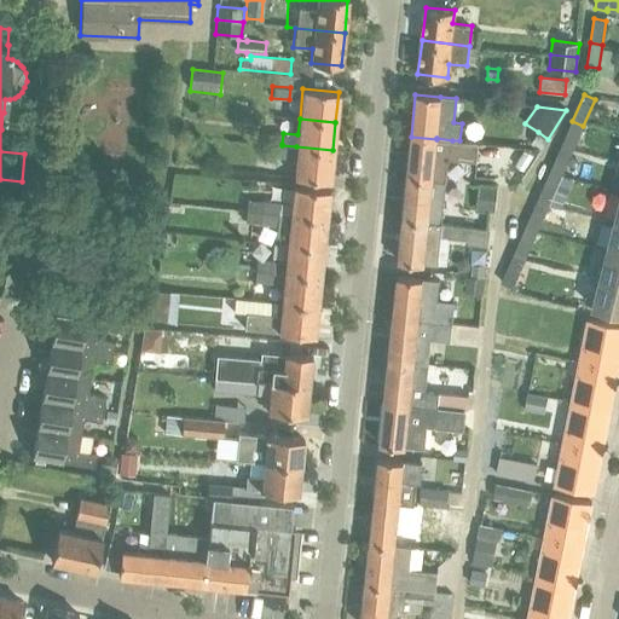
[(576,144),(583,126),(572,121),(563,139),(576,144)]
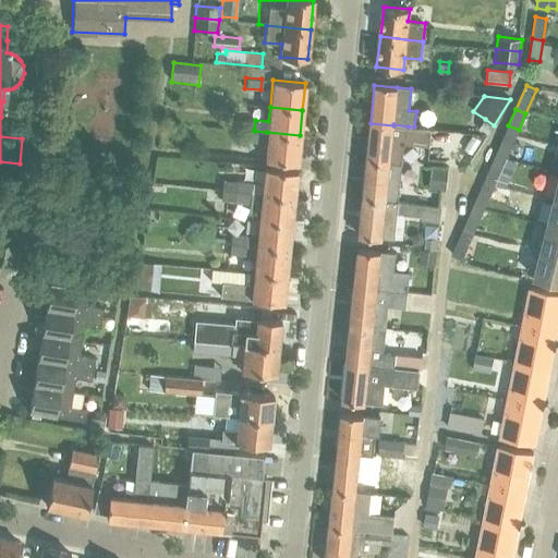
[(241,129),(254,130),(255,120),(242,118),(241,129)]
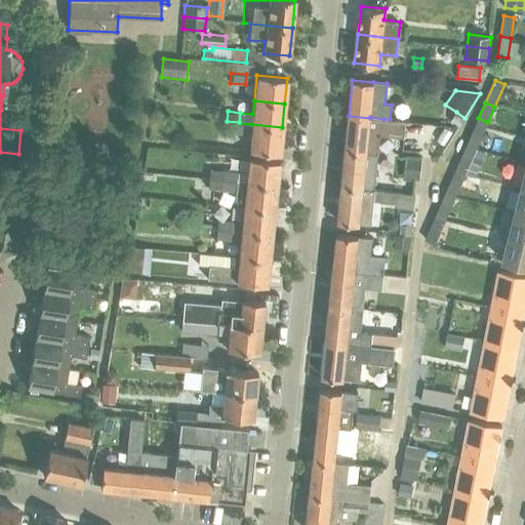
[(456,112),(450,121),(458,127),(465,118),(456,112)]
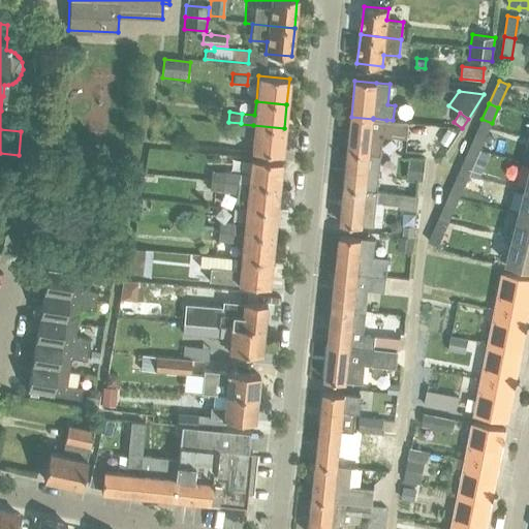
[(351,117),(347,152),(369,154),(371,154),(380,155),(382,135),(384,135),(386,121),(386,120),(373,118),(373,119),(351,117)]
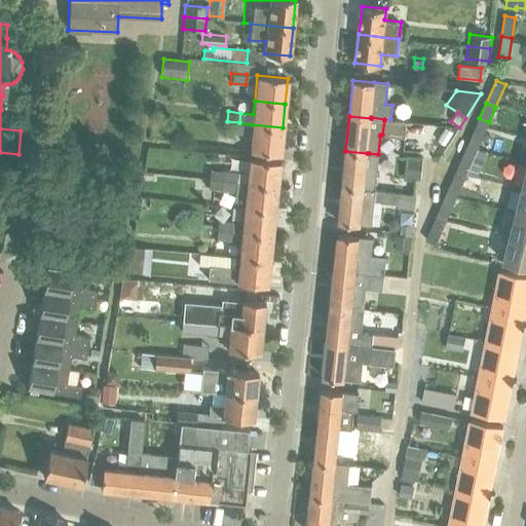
[(384,120),(382,135),(405,137),(407,122),(384,120)]
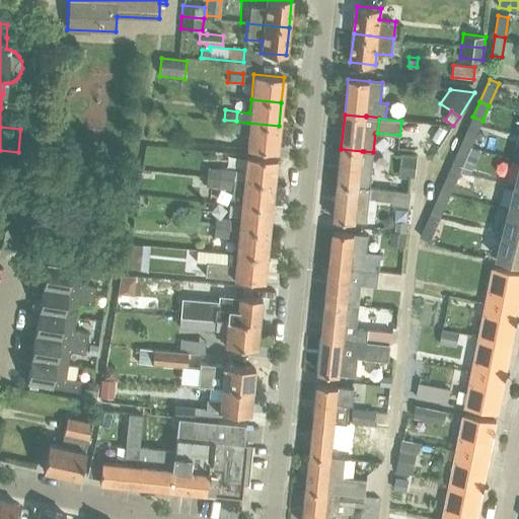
[(236,121),(224,120),(223,129),(235,131),(236,121)]
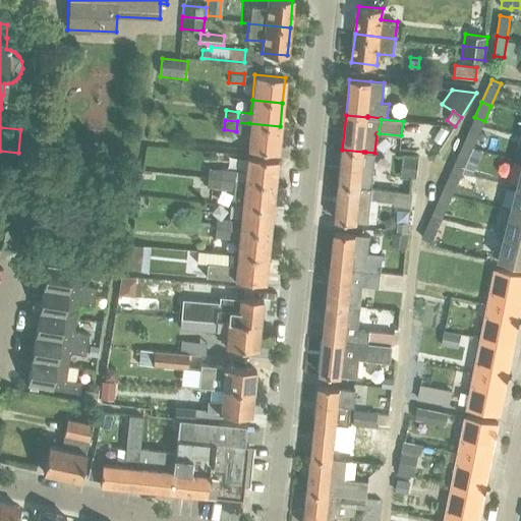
[(280,126),(249,123),(247,149),(278,152),(280,126)]
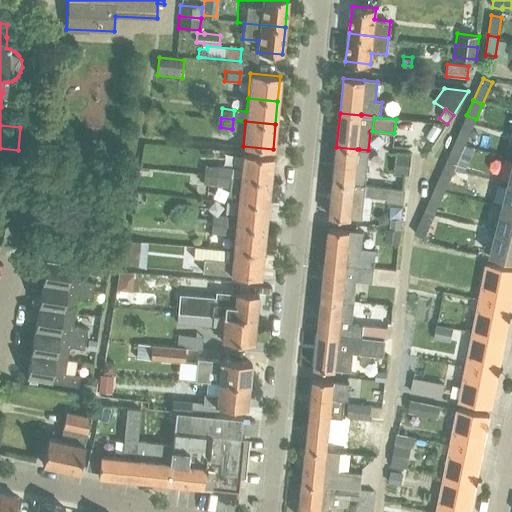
[(463,149),(472,128),(463,124),(454,145),(463,149)]
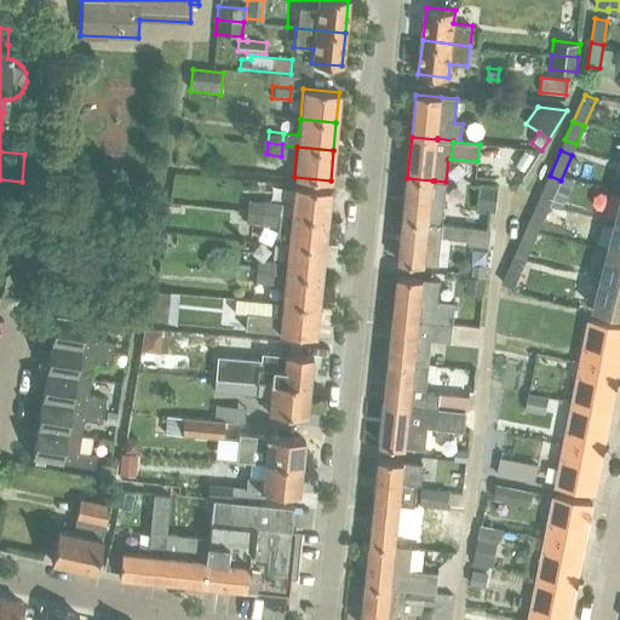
[(554,197),(561,181),(550,176),(541,193),(554,197)]
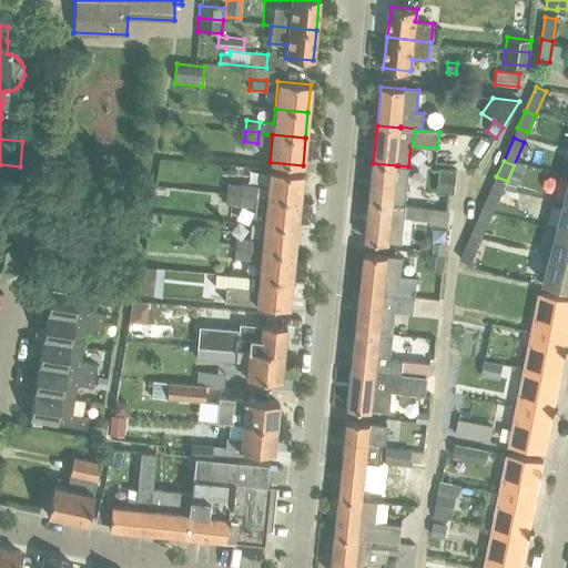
[(369,201),(369,202),(405,205),(408,166),(398,165),(396,165),(373,163),(369,201)]
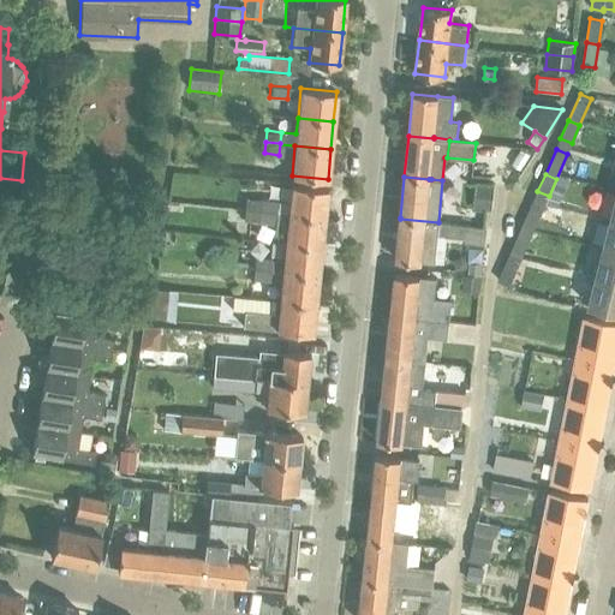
[(477,183),(475,208),(493,209),(494,189),(495,184),(477,183)]
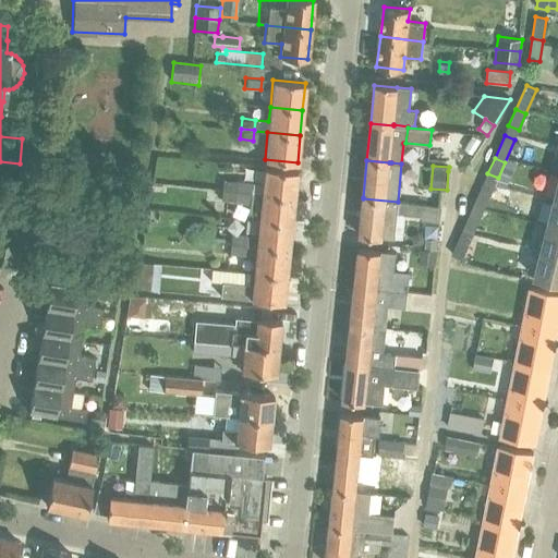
[(262,194),(293,197),(296,170),(264,167),(262,193),(262,194)]
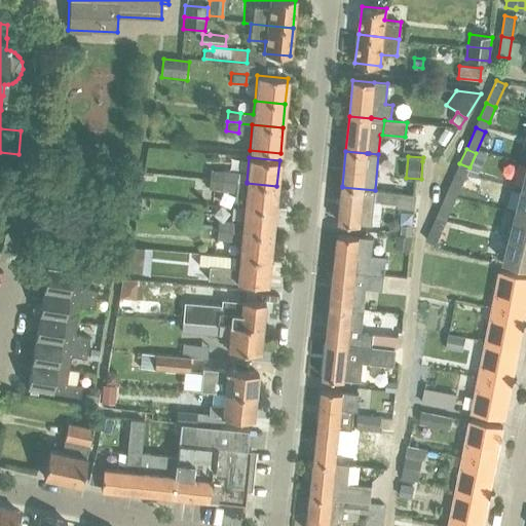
[(222,170),(221,180),(234,181),(235,171),(222,170)]
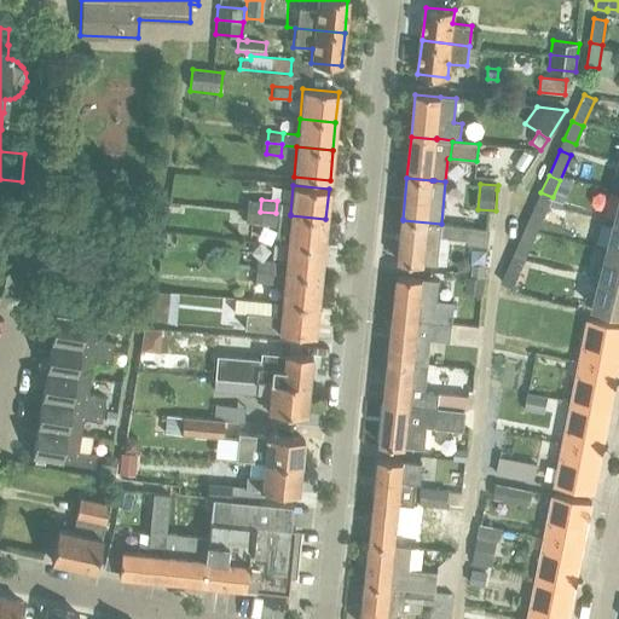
[(547,210),(536,206),(525,229),(537,233),(547,210)]
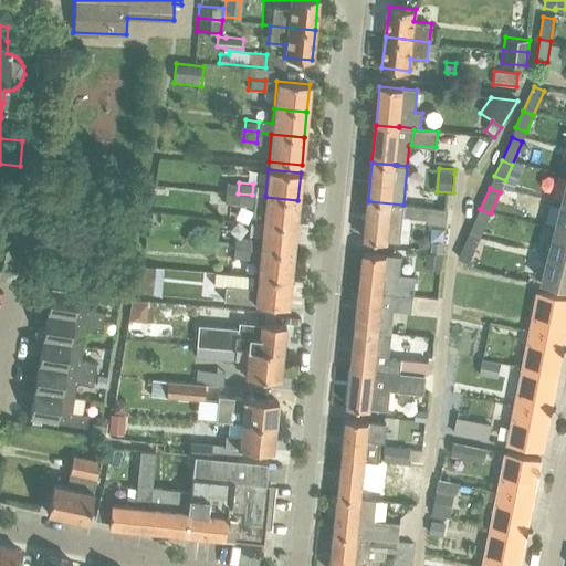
[(238,194),(237,203),(251,205),(250,211),(260,212),(260,211),(263,211),(262,223),(295,227),(297,200),(265,197),(265,196),(252,195),(238,194)]
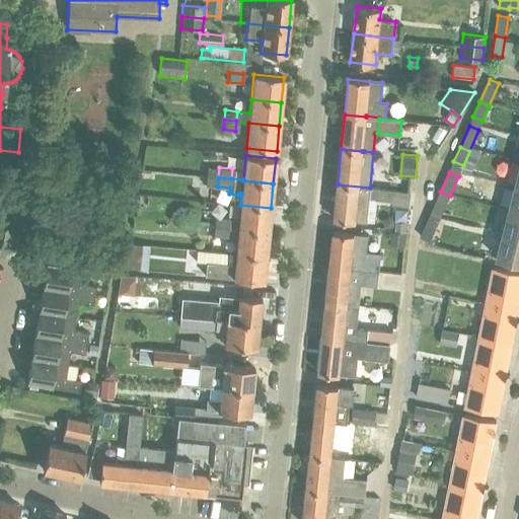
[(338,184),(334,219),(366,223),(369,199),(377,200),(391,202),(390,203),(408,205),(410,193),(408,193),(370,188),(338,184)]
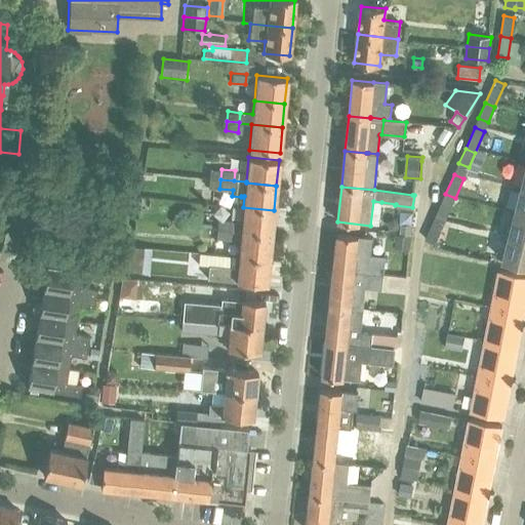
[(524,188),(522,187),(516,211),(524,213),(524,188)]
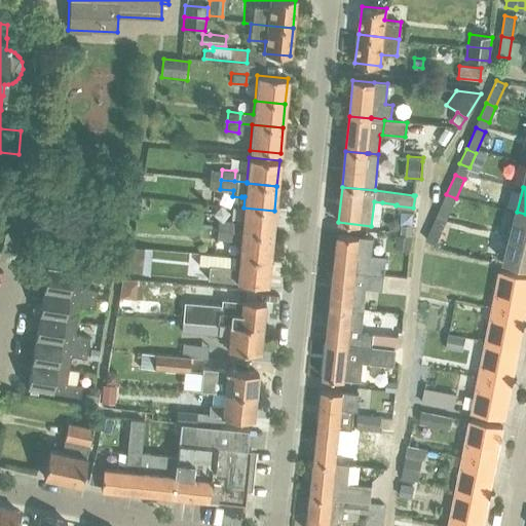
[(448,216),(456,198),(446,194),(439,212),(448,216)]
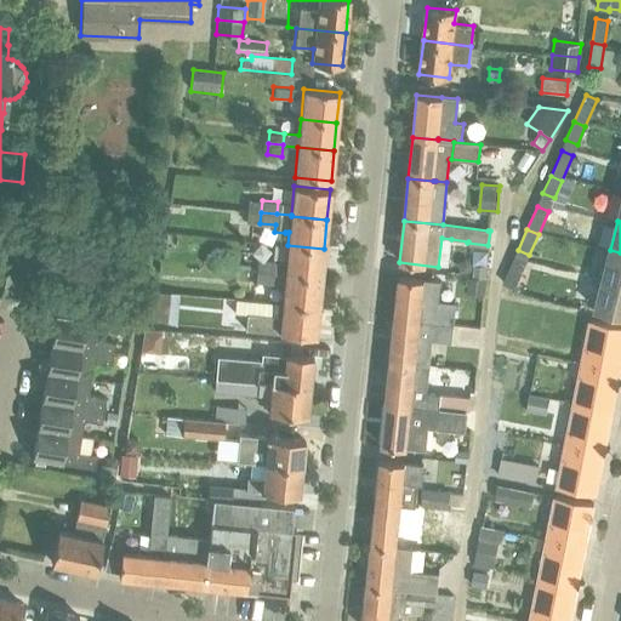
[(288,245),(285,273),(320,277),(324,249),(288,245)]
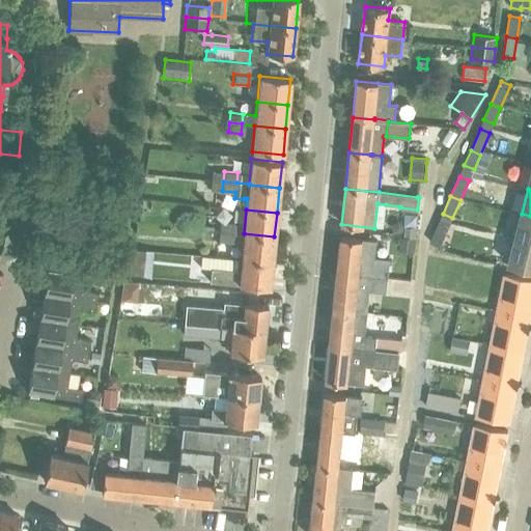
[(530,216),(522,214),(514,238),(530,242),(530,216)]
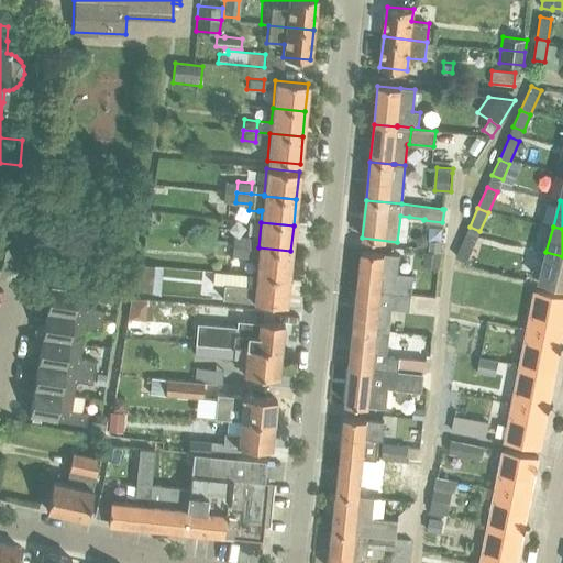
[(231,244),(245,246),(246,235),(232,234),(231,244)]
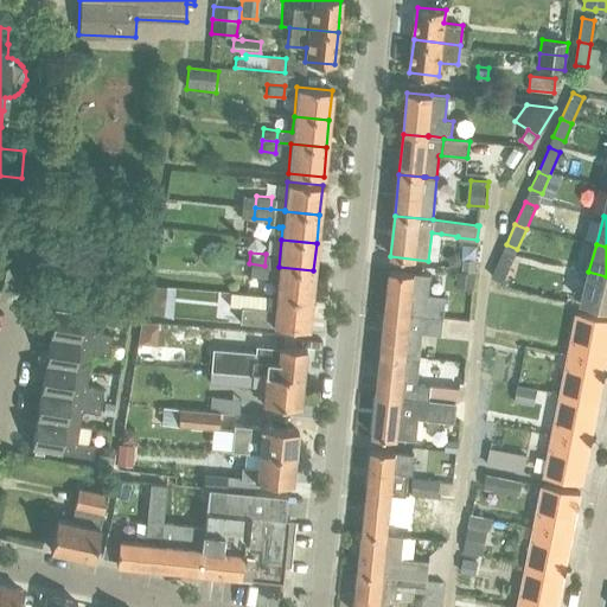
[(512,260),(502,255),(492,276),(503,281),(512,260)]
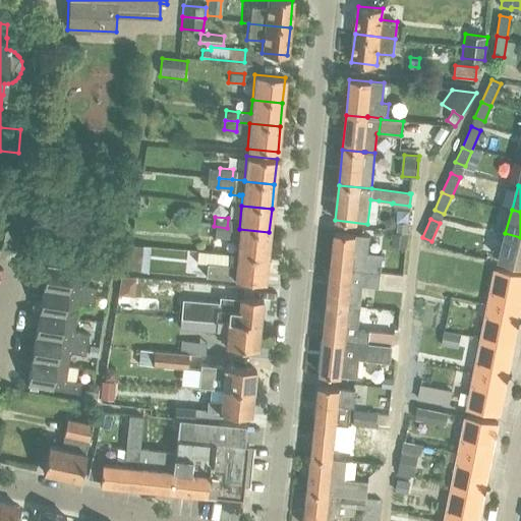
[(398,222),(398,232),(407,233),(408,222),(398,222)]
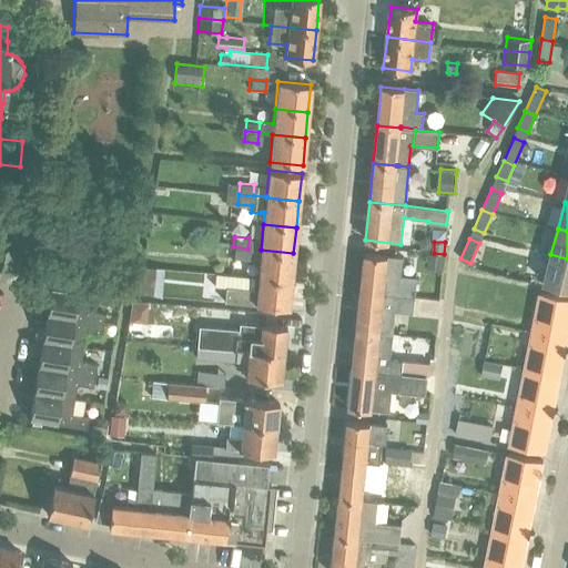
[(247,249),(233,246),(232,257),(246,259),(247,249)]
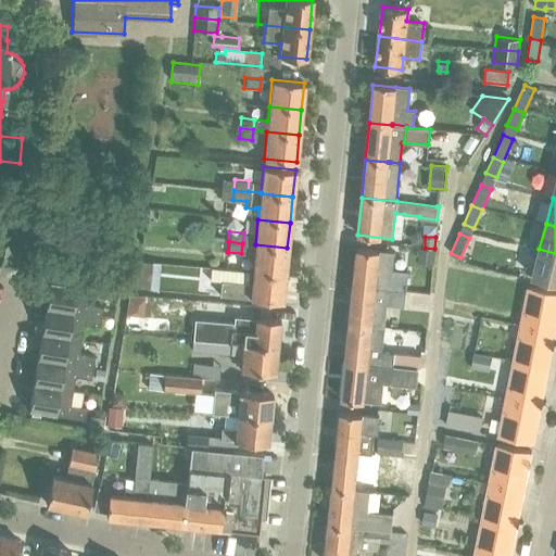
[(287,248),(255,244),(252,272),(285,275),(287,248)]
